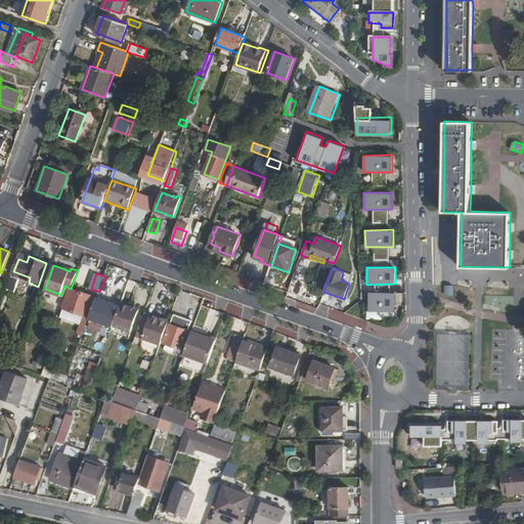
[(71,289),(62,308),(83,314),(87,315),(94,297),(71,289)]
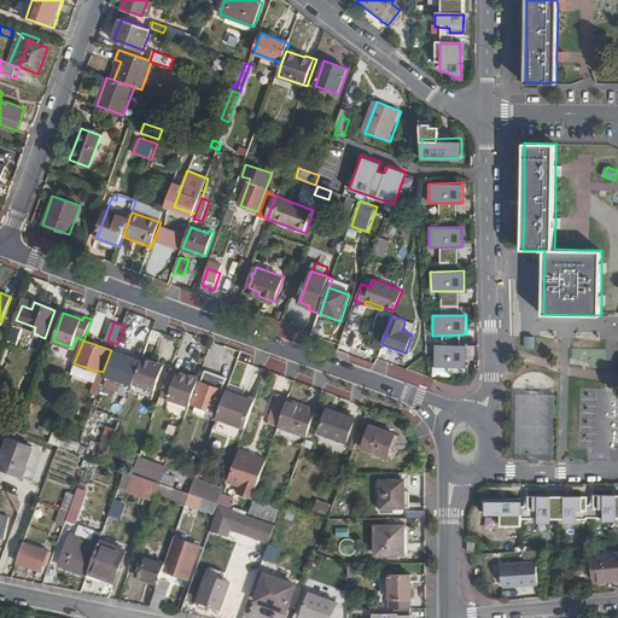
[(466,367),(466,344),(435,344),(435,367),(466,367)]
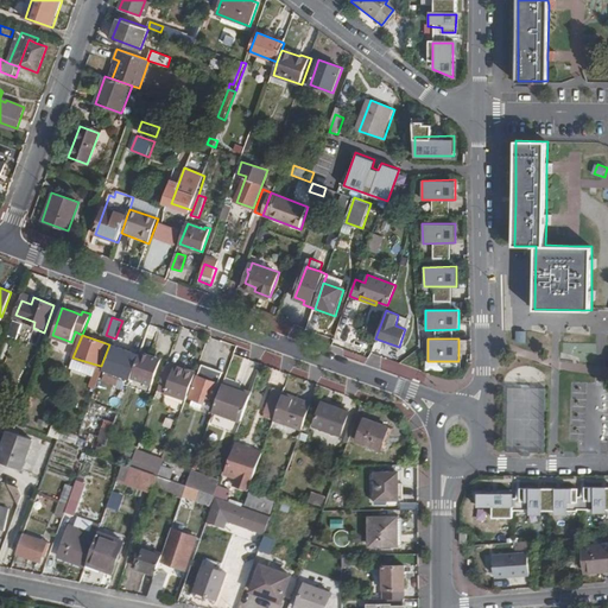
[(134,369),(141,349),(131,344),(124,365),(134,369)]
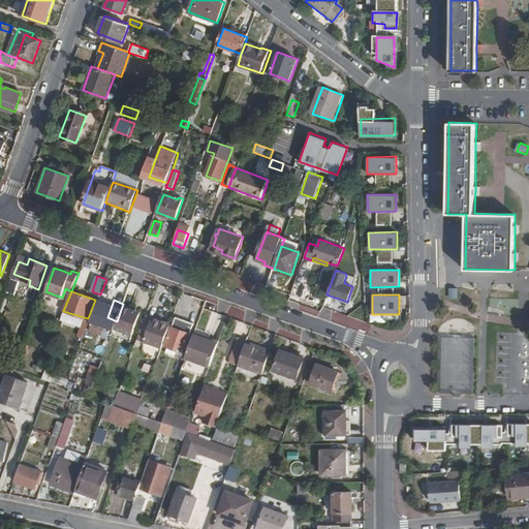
[(141,311),(123,304),(117,321),(115,327),(132,333),(141,311)]
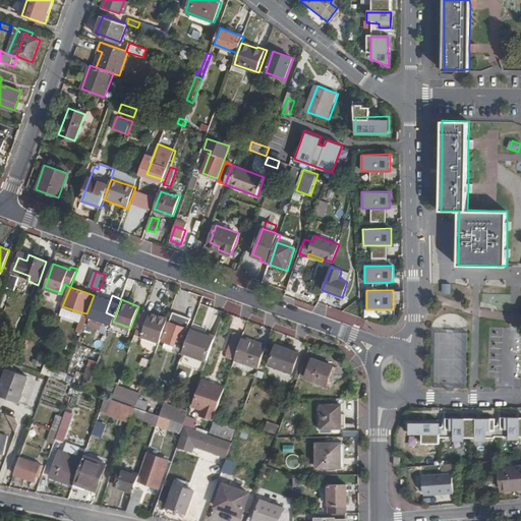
[(159,342),(168,319),(145,310),(135,334),(159,342)]
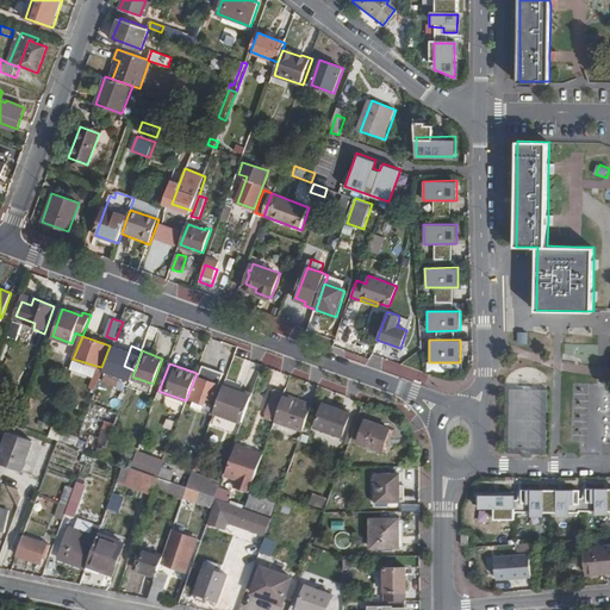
[(98,384),(104,369),(101,367),(97,366),(92,380),(98,384)]
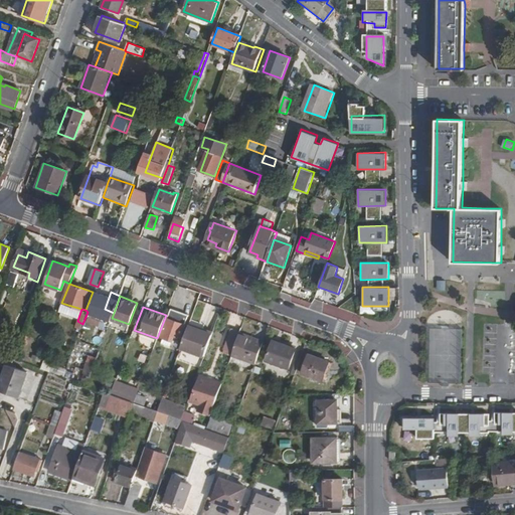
[(172,309),(161,337),(173,341),(176,336),(180,338),(188,315),(172,309)]
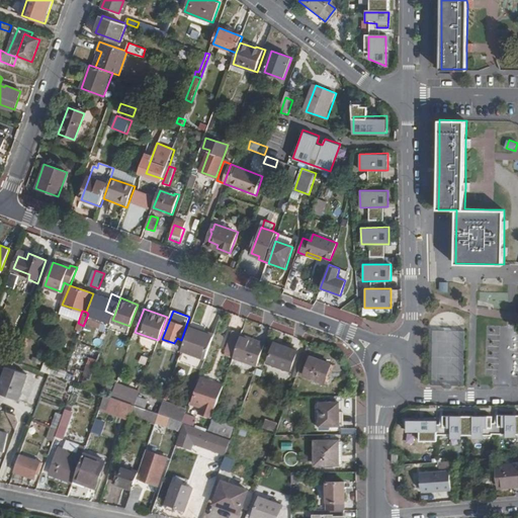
[(206,358),(214,336),(190,327),(182,349),(206,358)]
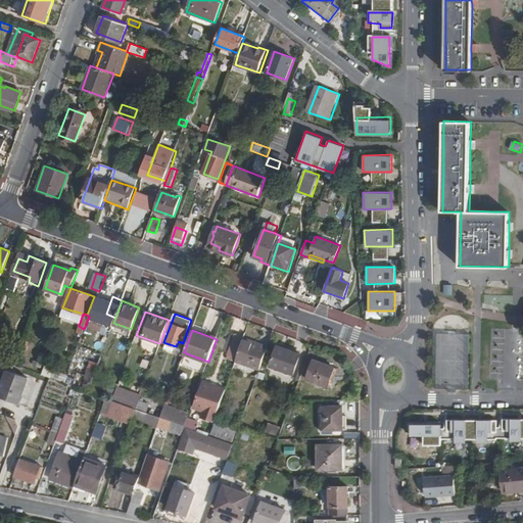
[(237,333),(231,348),(240,351),(242,346),(244,339),(245,336),(237,333)]
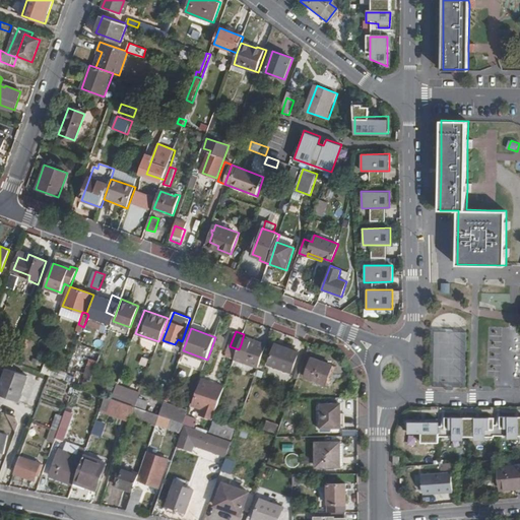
[(234,360),(259,369),(259,367),(267,346),(243,337),(241,344),(239,349),(234,360)]
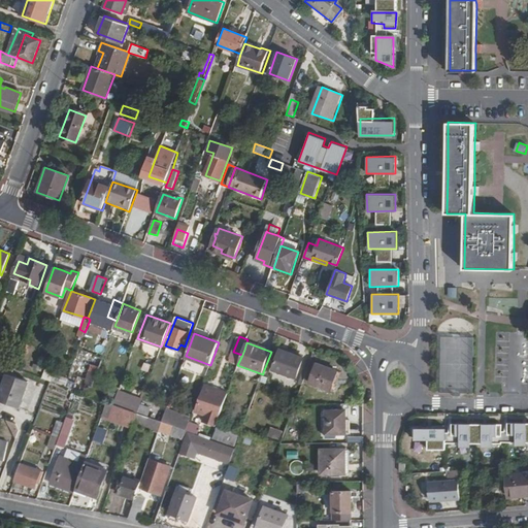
[(281,350),(273,369),(296,378),(303,359),(281,350)]
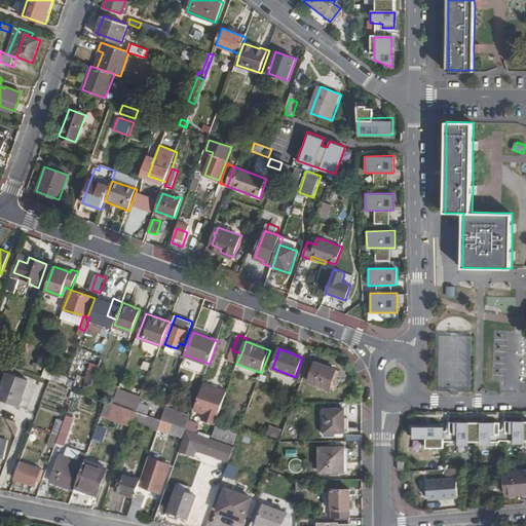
[(88,383),(85,392),(88,393),(97,372),(82,366),(86,353),(80,351),(73,372),(87,378),(85,382),(88,383)]
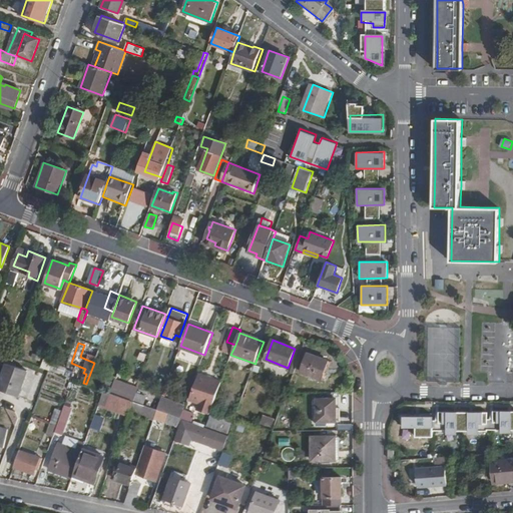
[(328,360),(308,353),(301,372),(321,379),(328,360)]
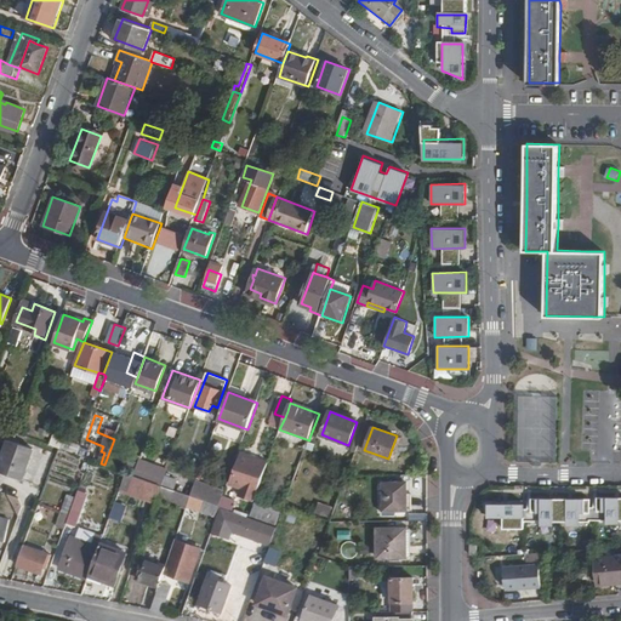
[(35,451),(11,443),(0,472),(0,473),(23,482),(35,451)]
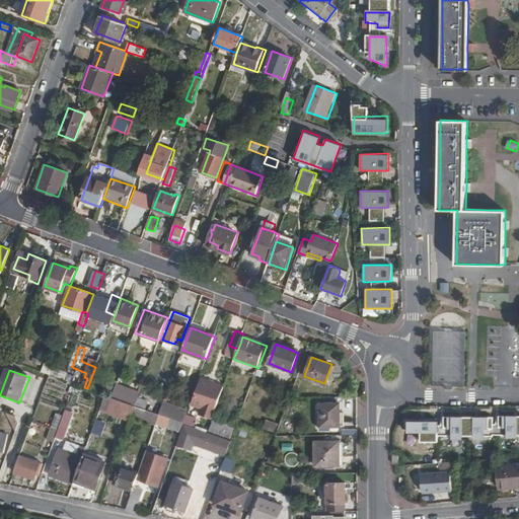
[(66,374),(64,380),(74,383),(75,378),(66,374)]
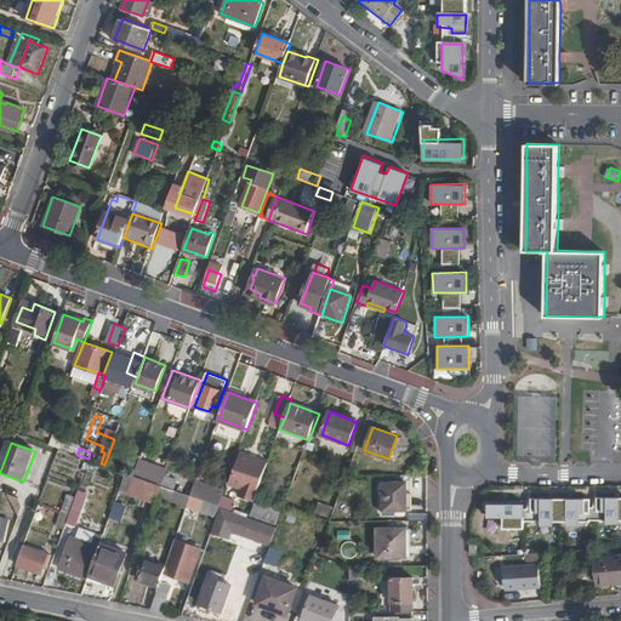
[(239,497),(254,503),(267,466),(243,457),(233,485),(243,488),(239,497)]
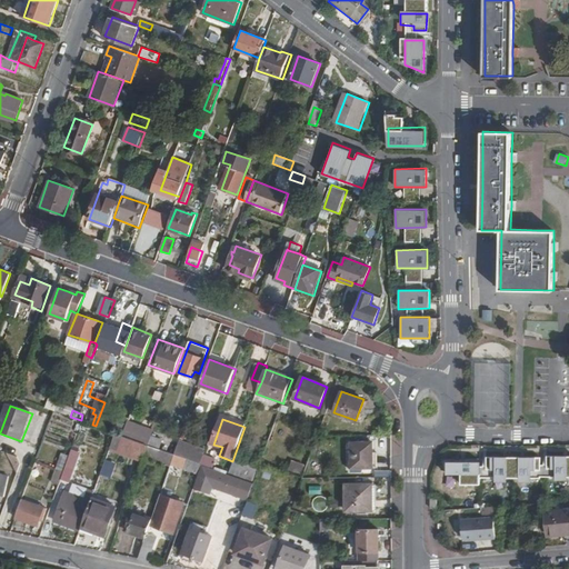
[(142,429),(128,422),(122,436),(148,445),(150,437),(141,433),(142,429)]
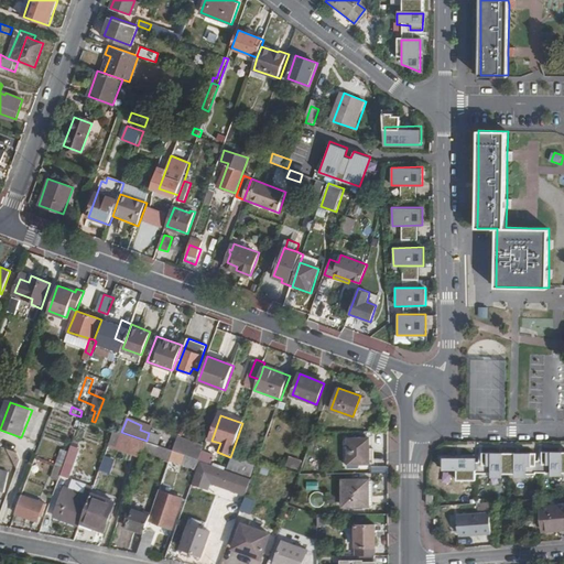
[(121,432),(116,430),(110,443),(142,455),(143,449),(147,441),(121,432)]
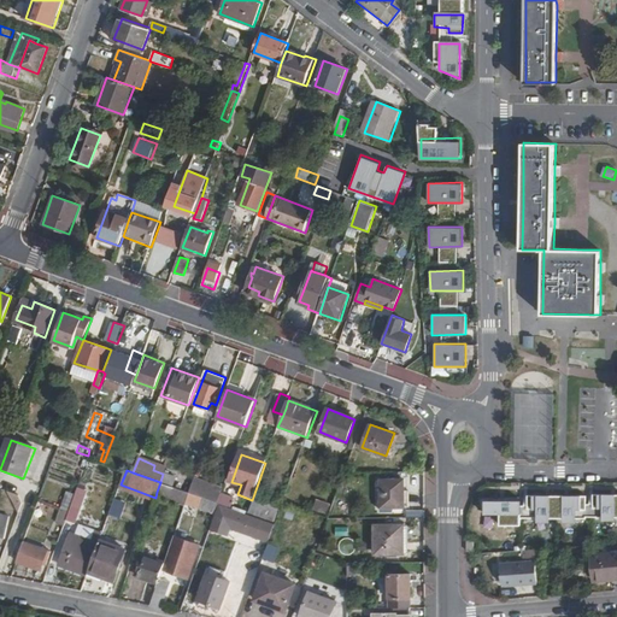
[(164,472),(163,474),(160,482),(172,487),(175,476),(164,472)]
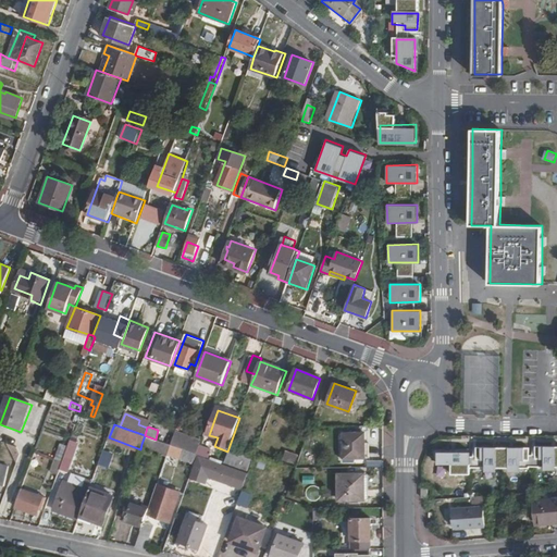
[(197,455),(201,442),(175,433),(171,445),(173,445),(197,455)]
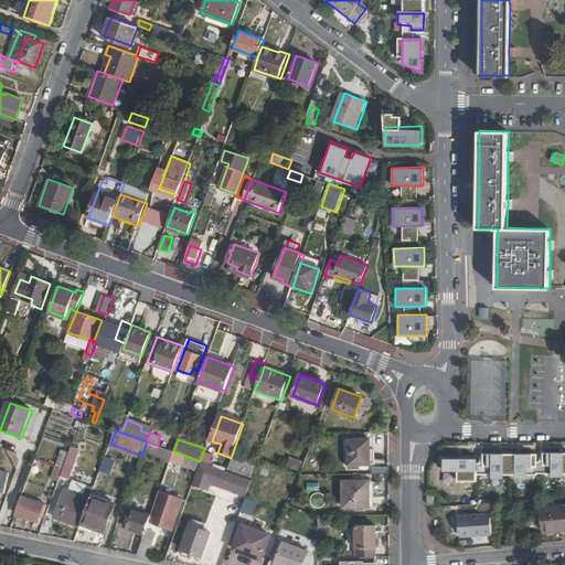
[(370,440),(349,440),(349,465),(370,465),(370,440)]
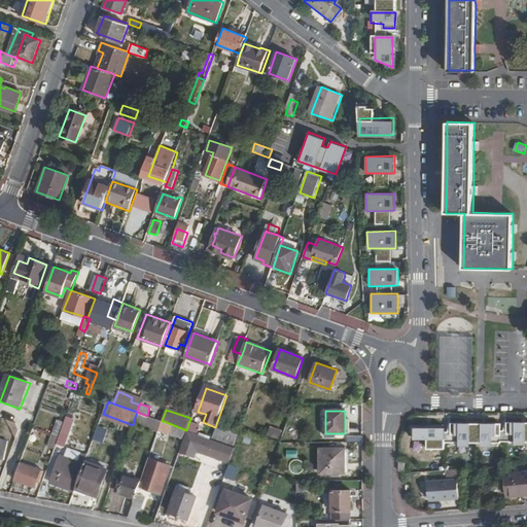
[(147,416),(137,412),(134,420),(160,430),(164,421),(162,421),(147,416)]
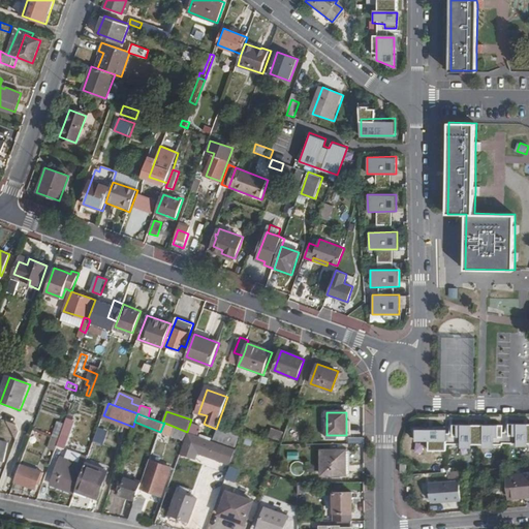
[(453,433),(446,433),(446,444),(461,444),(461,448),(471,448),(471,444),(484,444),(484,448),(494,448),(494,444),(502,444),(502,443),(518,443),(518,446),(528,446),(528,443),(528,424),(509,425),(509,433),(502,432),(502,426),(453,425),(453,433)]
